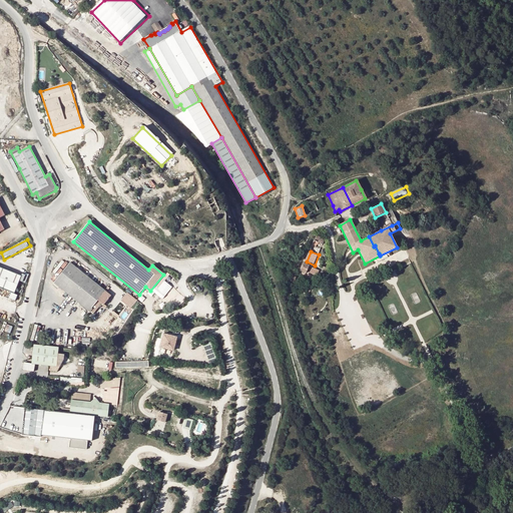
[(98,308),(101,304),(103,305),(110,296),(69,262),(52,282),(92,315),(98,308)]
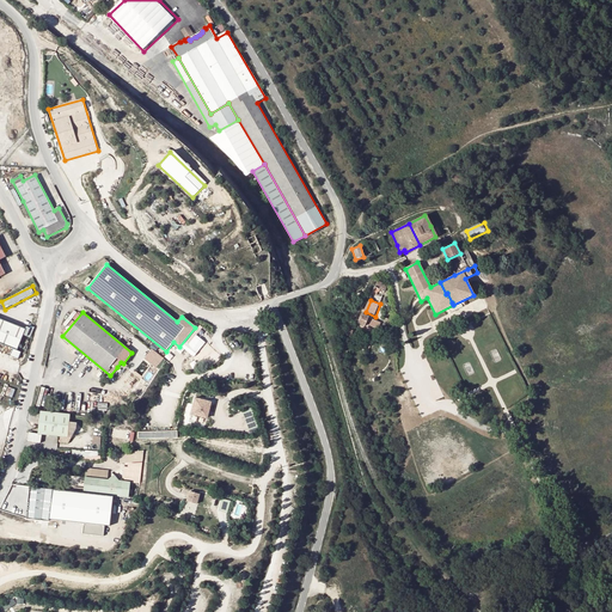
[(361,323),(378,329),(381,320),(365,314),(361,323)]
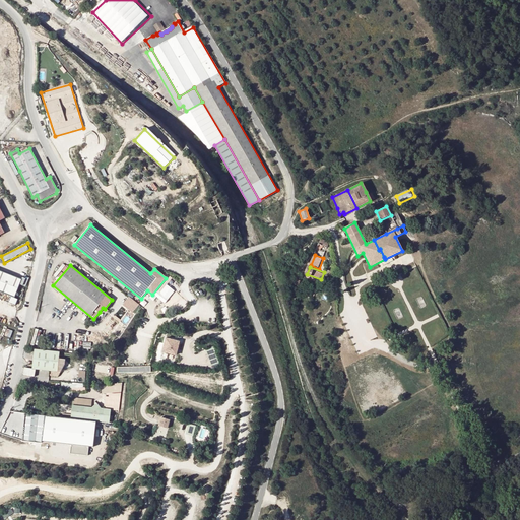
[(21,280),(0,271),(0,293),(11,297),(8,303),(15,306),(18,300),(14,299),(21,280)]
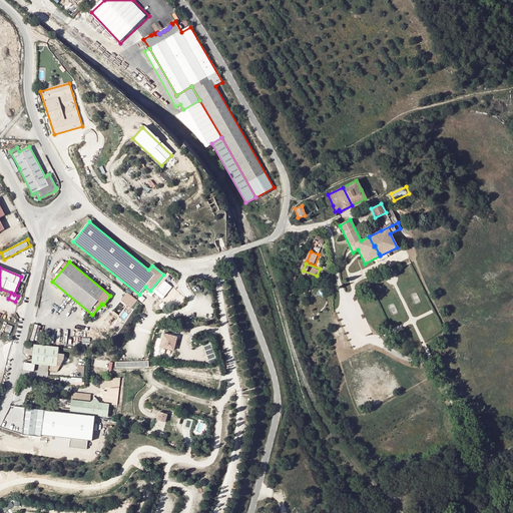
[(136,302),(126,294),(120,301),(130,309),(136,302)]
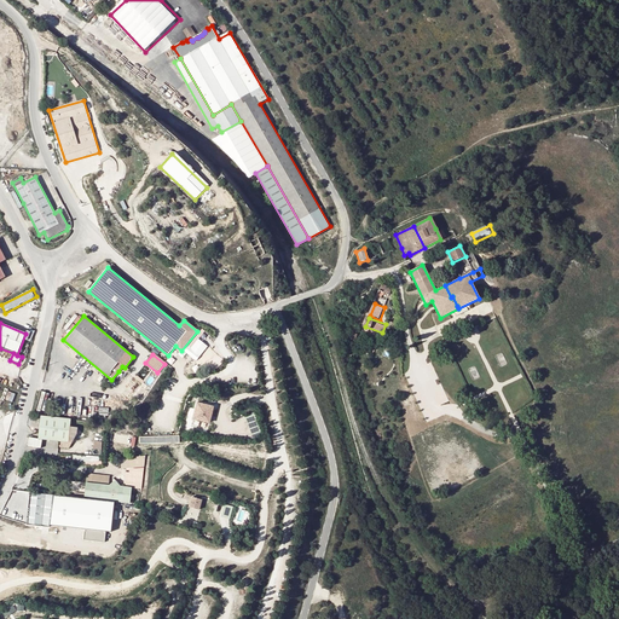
[(213,406),(197,403),(194,418),(198,420),(204,422),(209,423),(213,406)]
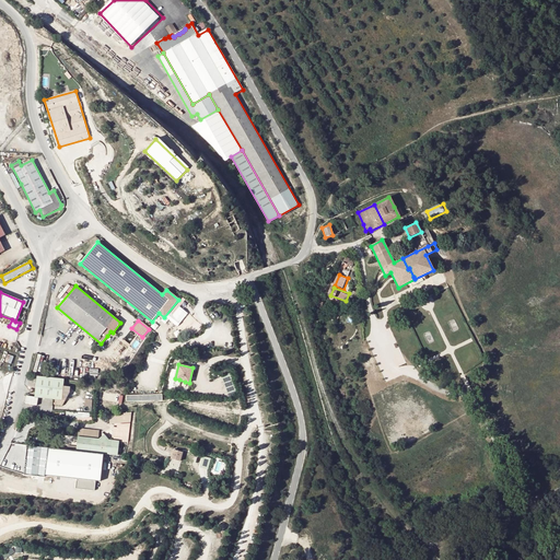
[(228,394),(237,391),(233,373),(223,375),(228,394)]
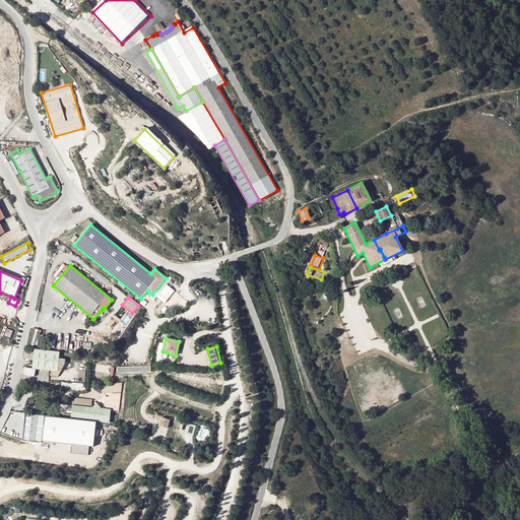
[(49,351),(34,349),(31,369),(36,369),(51,371),(50,376),(55,377),(63,362),(64,358),(59,356),(59,352),(56,352),(49,351)]
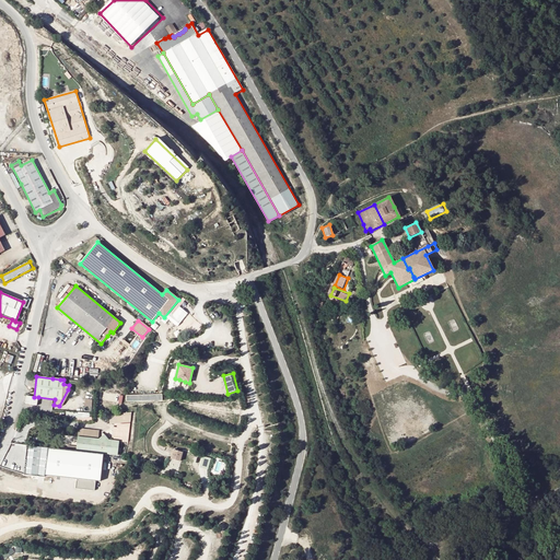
[(162,400),(162,394),(126,395),(126,403),(162,400)]
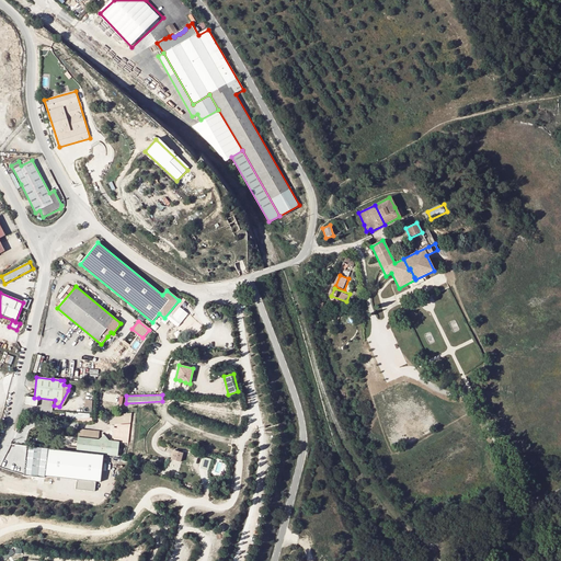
[(37,405),(38,398),(34,398),(26,397),(25,404),(37,405)]
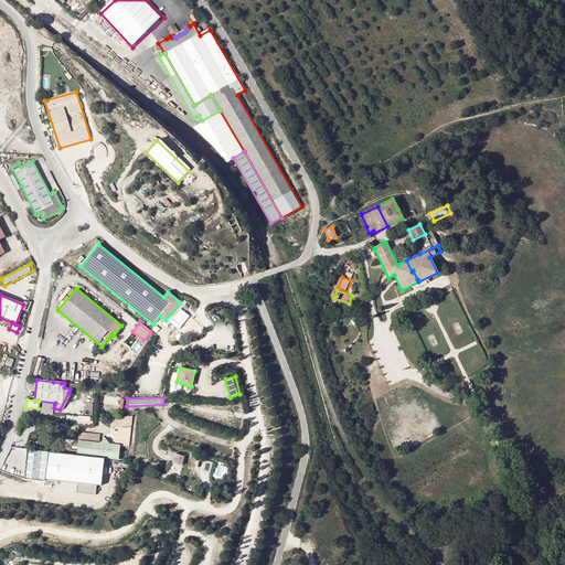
[(132,415),(109,418),(110,427),(131,426),(132,415)]
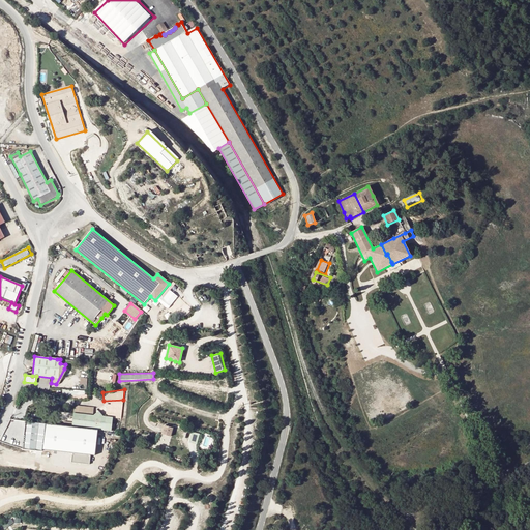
[(74,413),(72,427),(97,429),(112,431),(113,417),(104,416),(101,414),(96,418),(94,415),(74,413)]
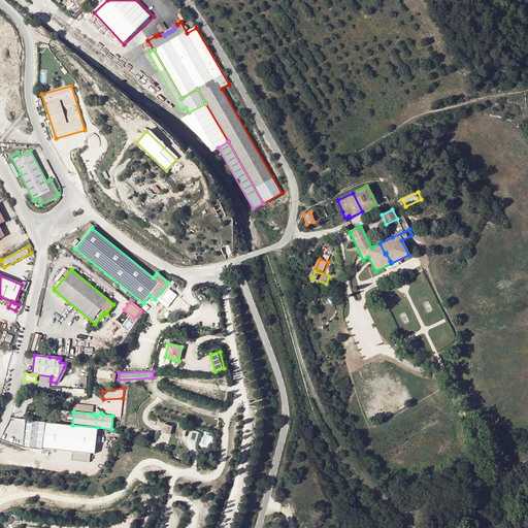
[(26,419),(23,446),(41,448),(44,421),(26,419)]
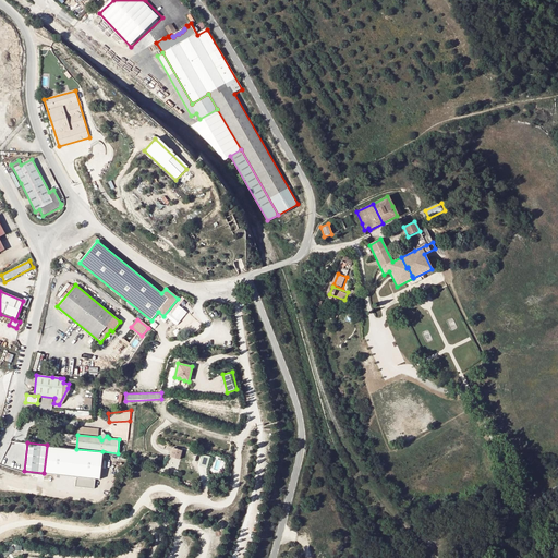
[(76,449),(47,445),(44,473),(75,476),(95,478),(99,480),(102,451),(76,449)]
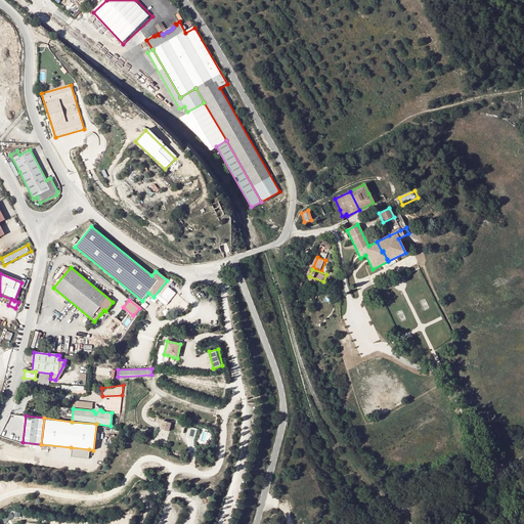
[(171,422),(163,419),(160,427),(168,429),(171,422)]
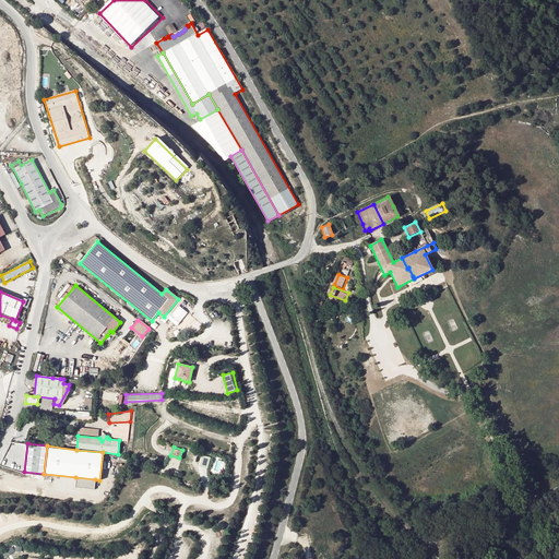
[(202,466),(210,468),(212,456),(203,455),(202,466)]
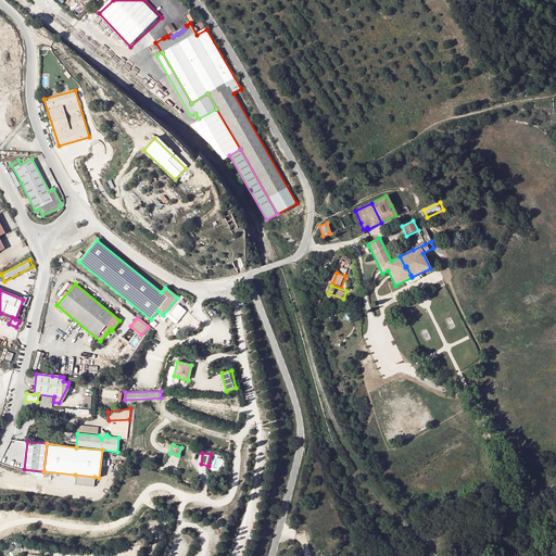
[(95,477),(75,475),(74,484),(93,487),(95,477)]
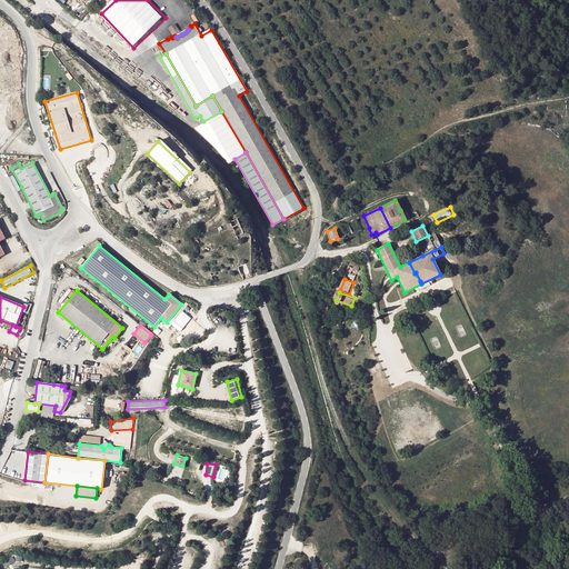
[(7,567),(18,561),(15,556),(3,561),(7,567)]
